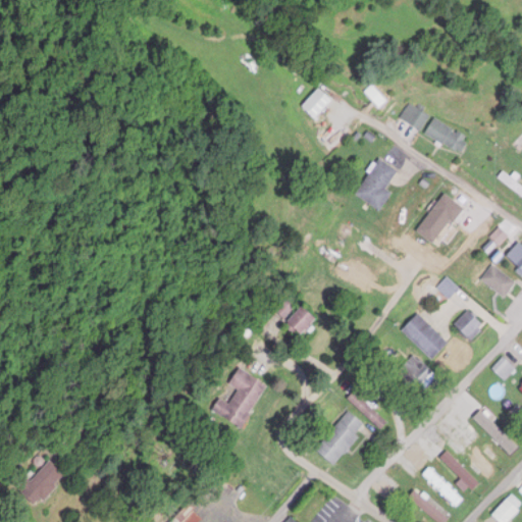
[(377,110),(385,103),(371,88),(363,94),(377,110)]
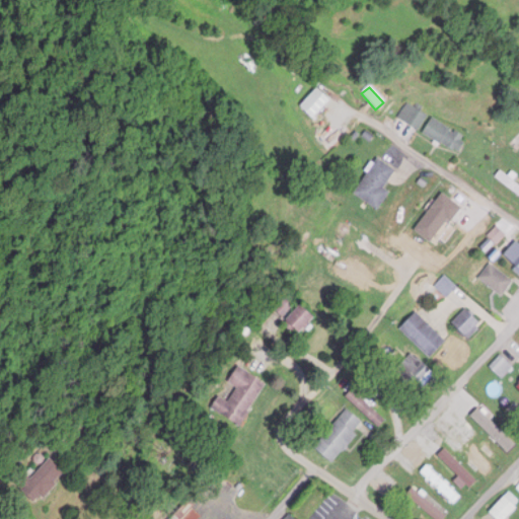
[(311,121),(328,103),(315,90),(298,107),(311,121)]
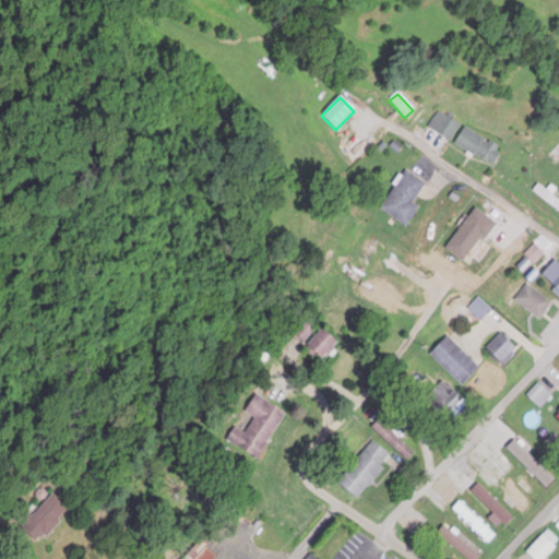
[(461,127),(439,113),(428,128),(449,143),(461,127)]
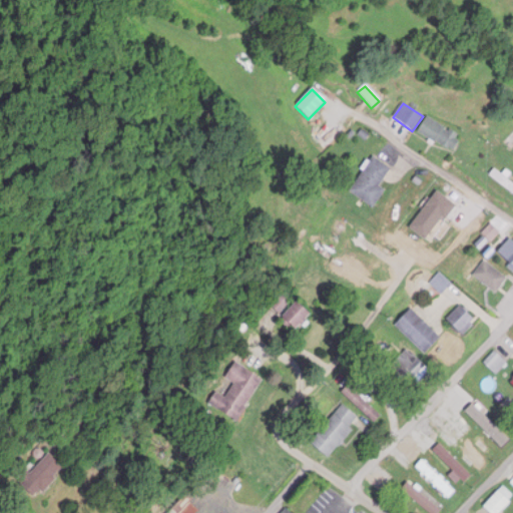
[(452,152),(460,135),(425,119),(417,136),(452,152)]
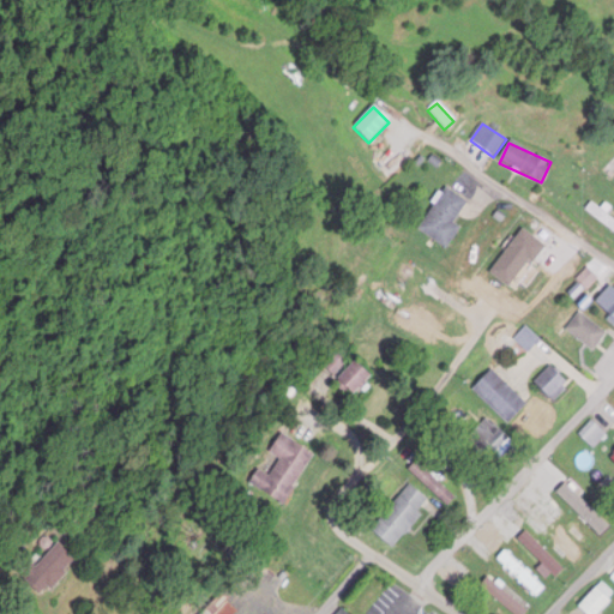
[(459,229),(451,223),(465,203),(445,187),(416,229),(445,250),(459,229)]
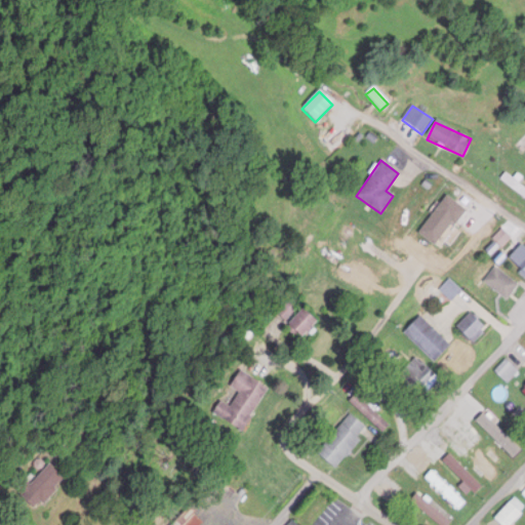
[(524,200),(524,191),(512,179),(508,185),(524,200)]
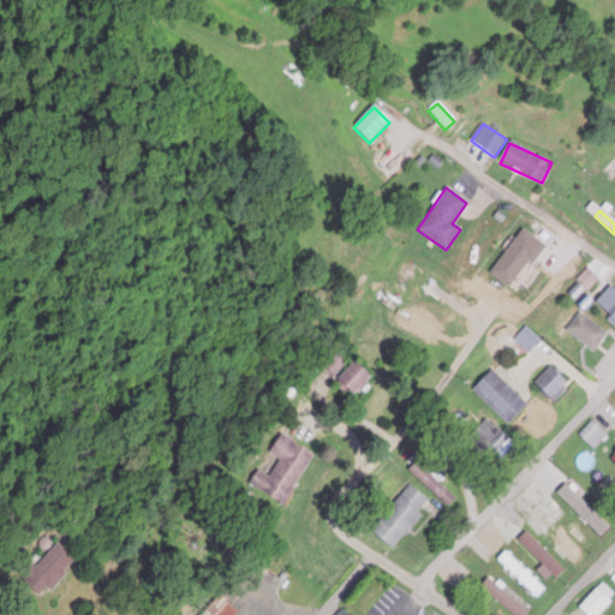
[(489,275),(513,291),(543,245),(520,230),(489,275)]
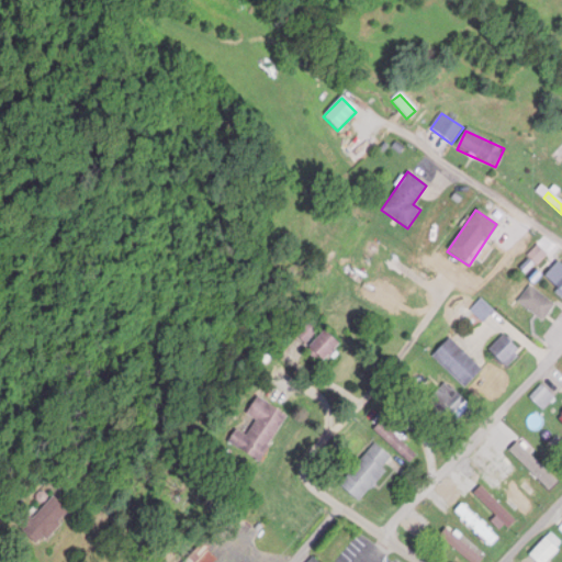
[(346,282),(372,299),(381,284),(377,282),(393,254),(371,240),(346,282)]
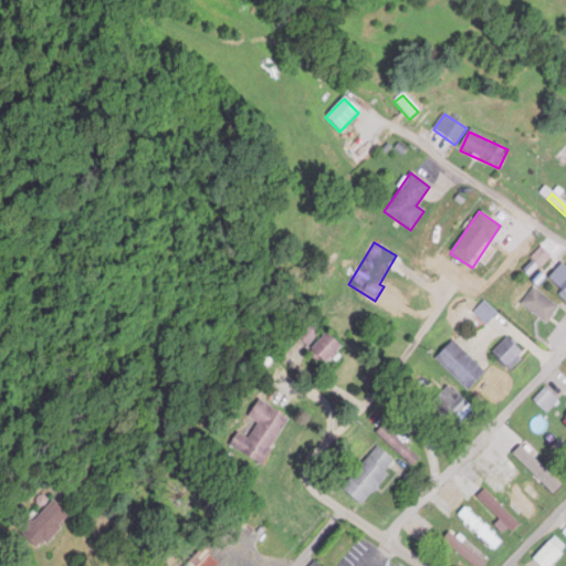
[(540,268),(549,258),(541,250),(532,260),(540,268)]
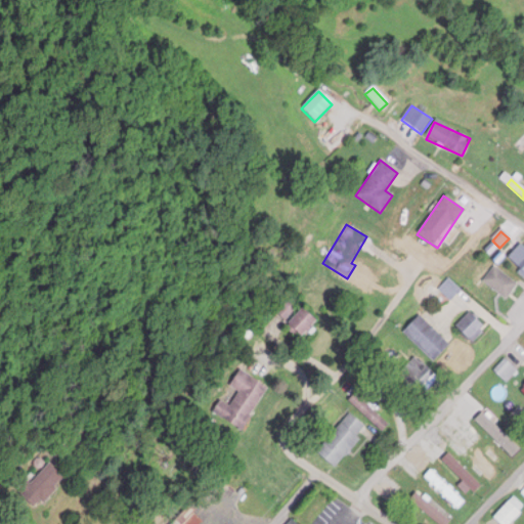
[(523,249),(520,246),(505,260),(523,278),(523,249)]
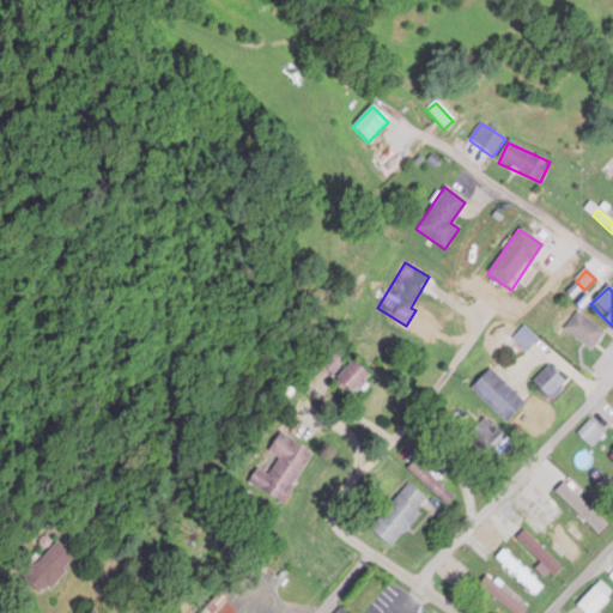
[(563,332),(590,352),(605,335),(577,314),(563,332)]
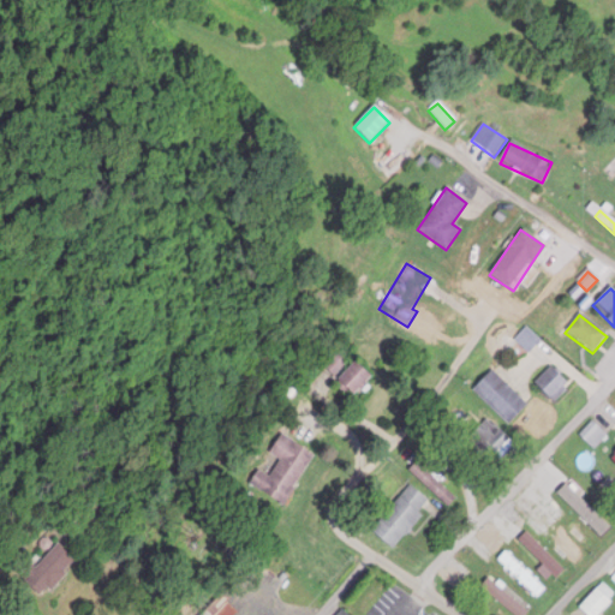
[(513,341),(529,354),(541,342),(526,328),(513,341)]
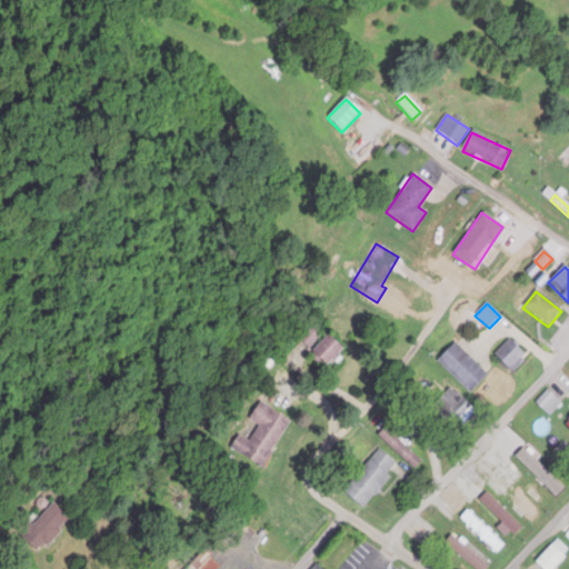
[(341,352),(316,326),(299,341),(326,368),(341,352)]
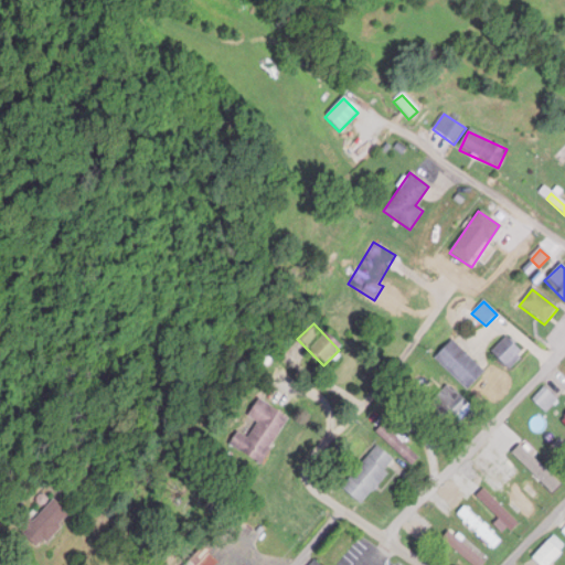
[(490,352),(508,372),(524,358),(507,338),(490,352)]
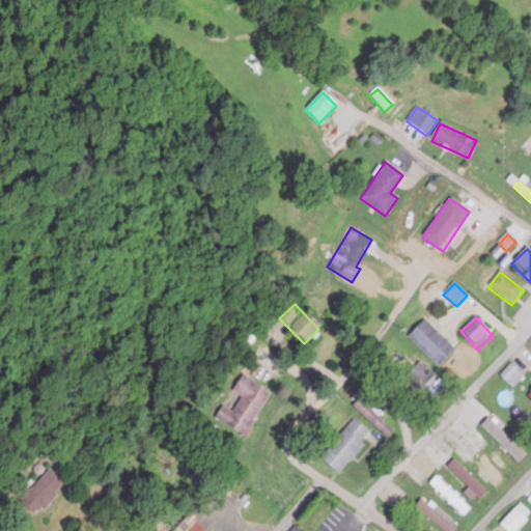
[(408,337),(438,367),(454,351),(424,320),(408,337)]
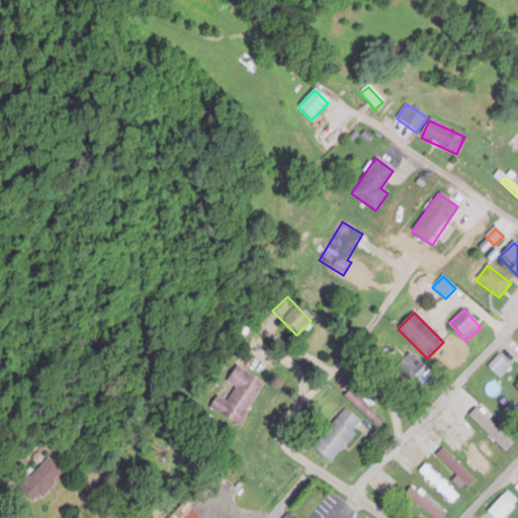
[(429,371),(410,354),(393,373),(412,391),(429,371)]
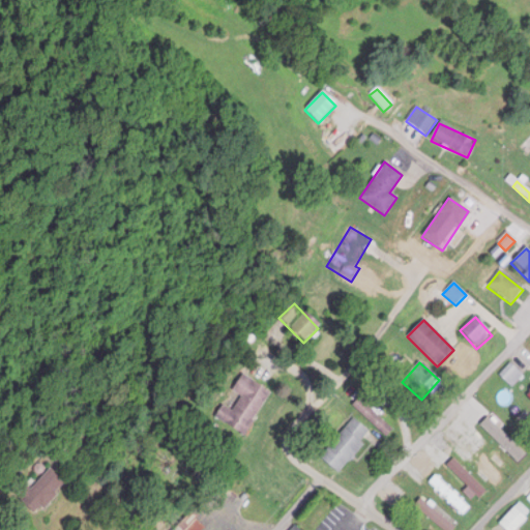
[(523,377),(511,366),(500,378),(512,389),(523,377)]
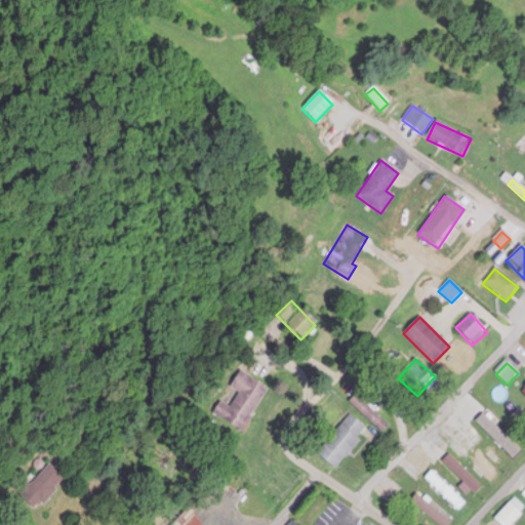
[(212,413),(239,432),(268,391),(240,371),(229,388),(238,394),(229,407),(220,402),(212,413)]
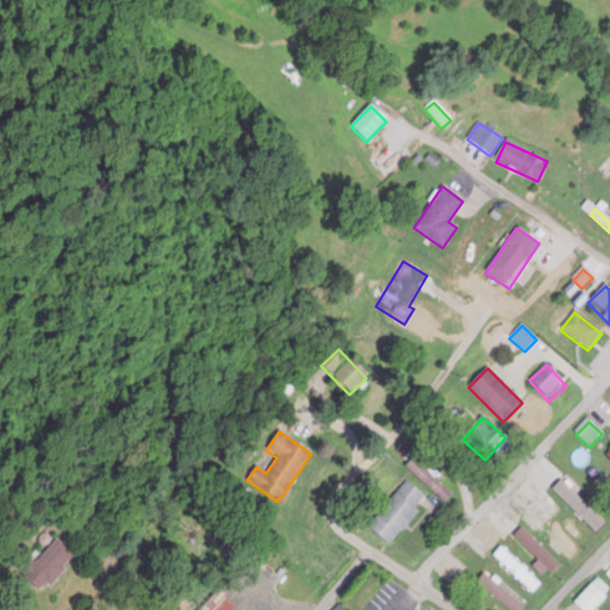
[(574,499),(595,521),(602,515),(580,492),(574,499)]
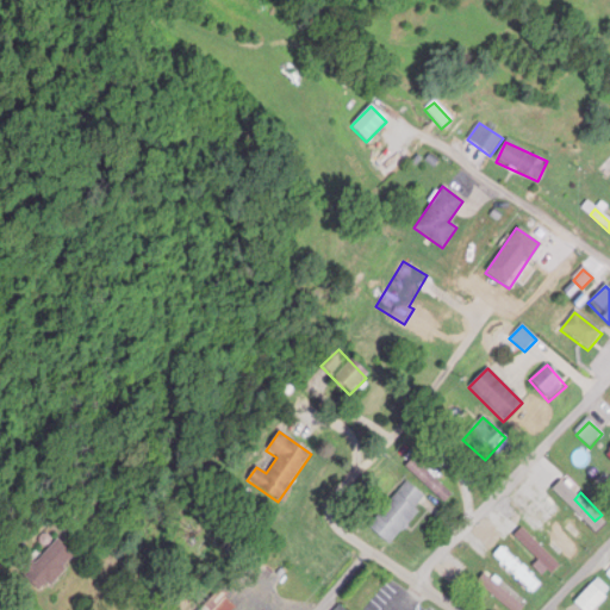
[(387,546),(418,515),(399,495),(367,527),(387,546)]
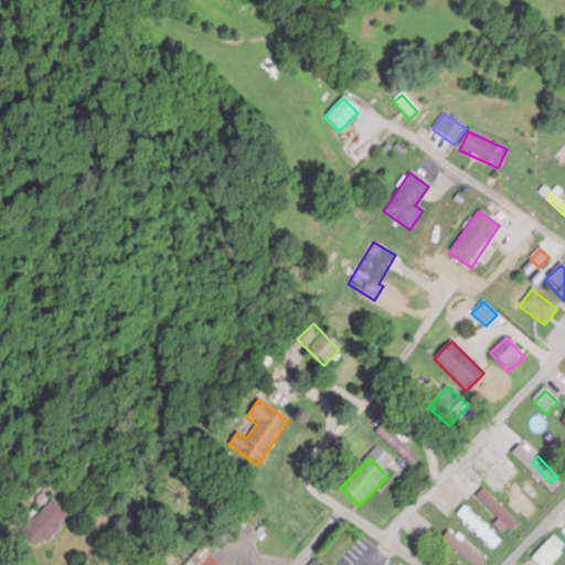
[(533,509),(498,473),(490,482),(524,516),(533,509)]
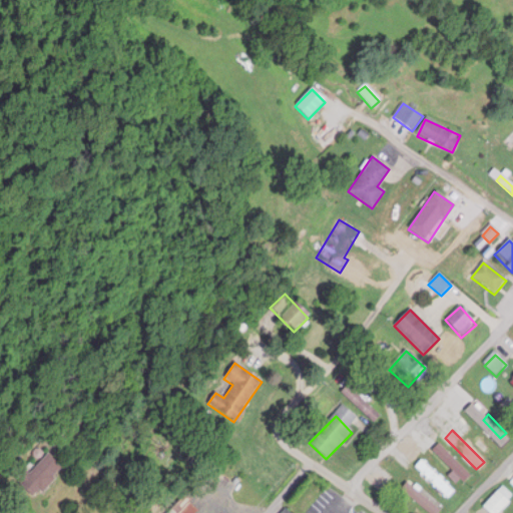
[(431,452),(463,483),(470,476),(439,445),(431,452)]
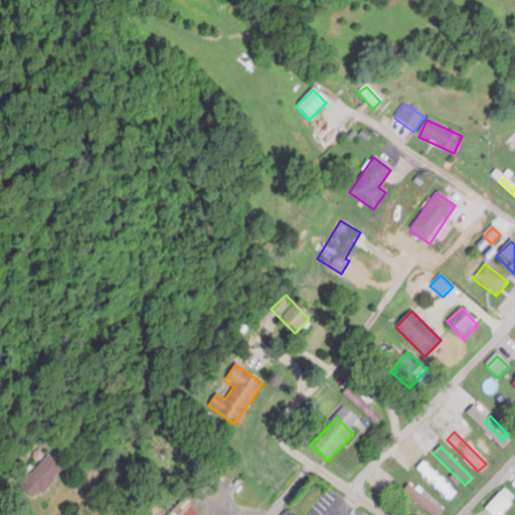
[(60,469),(42,454),(16,488),(33,502),(60,469)]
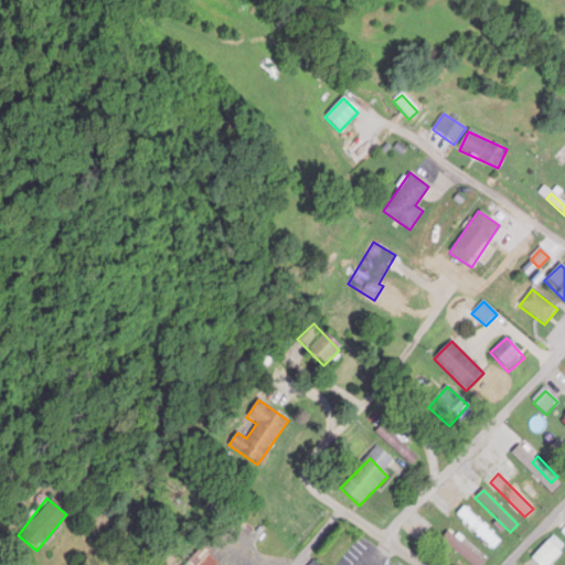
[(492,551),(500,543),(465,507),(456,515),(492,551)]
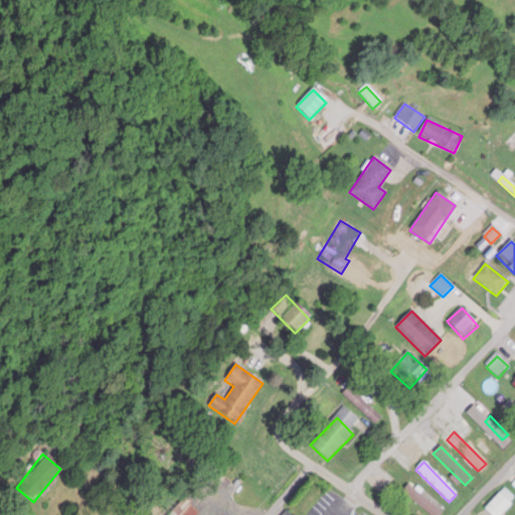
[(438,514),(441,512),(409,487),(403,494),(430,514),(438,514)]
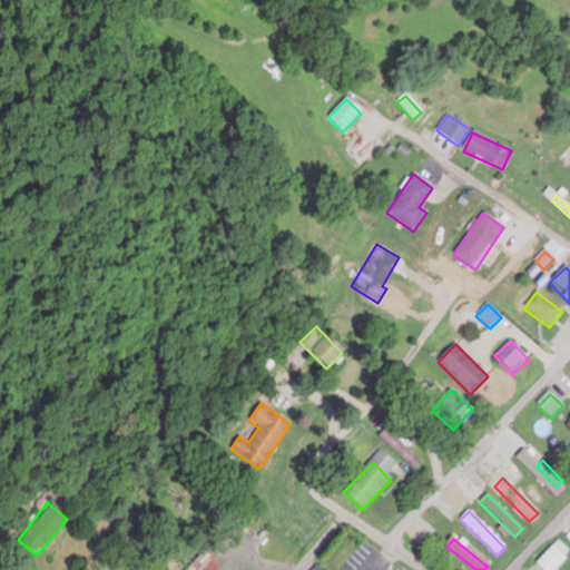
[(556,569),(569,556),(569,553),(558,541),(536,564),(541,569),(556,569)]
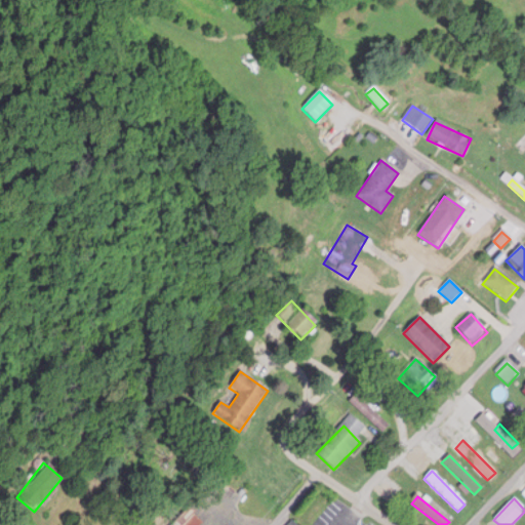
[(171,524),(201,524),(203,523),(189,508),(171,524)]
